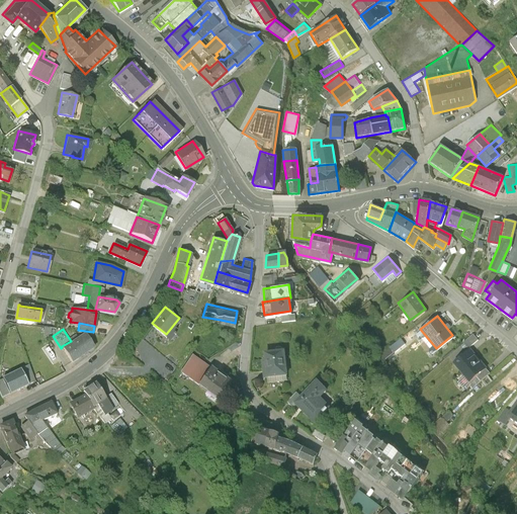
[(93,345),(84,331),(71,341),(62,346),(62,347),(71,360),(93,345)]
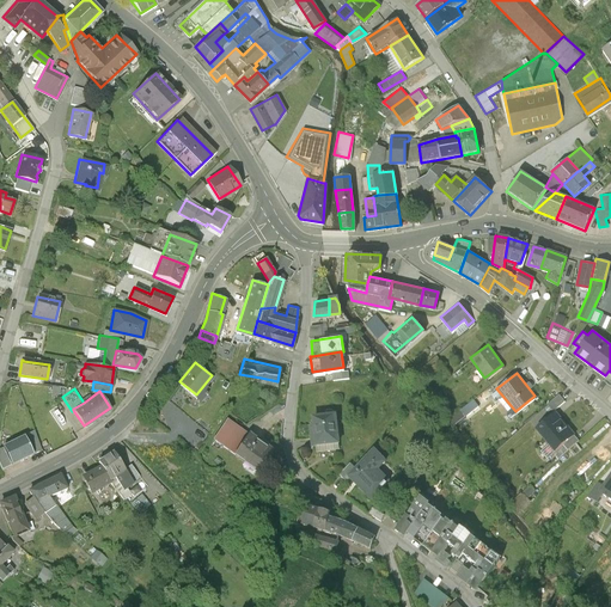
[(323,412),(312,414),(312,422),(309,422),(310,440),(336,437),(334,410),(333,408),(330,406),(328,406),(325,408),(324,409),(323,411),(323,412)]
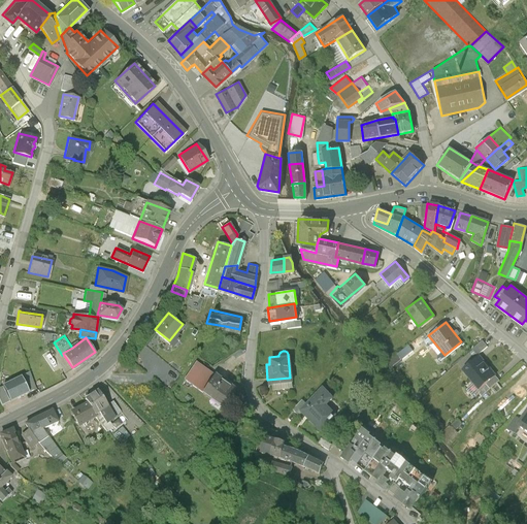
[(494,373),(479,355),(469,362),(467,360),(461,365),(463,368),(462,368),(479,387),(494,373)]
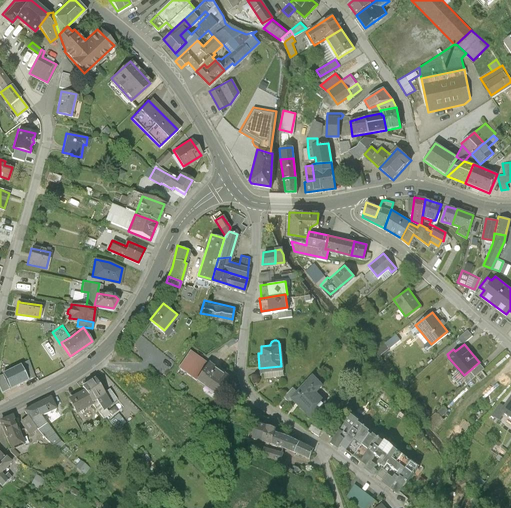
[(196,376),(208,358),(190,346),(178,363),(196,376)]
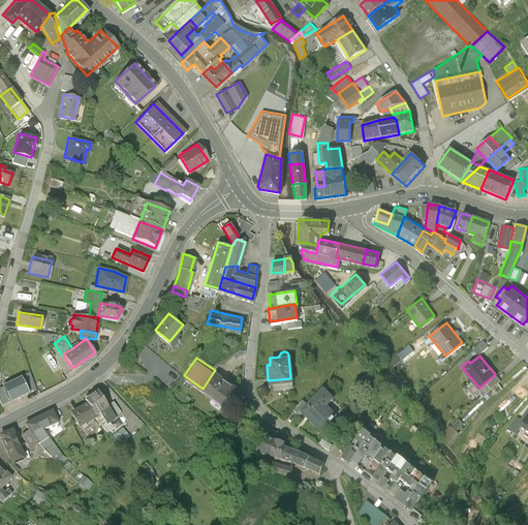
[(222,375),(215,370),(203,389),(223,402),(236,384),(231,381),(230,382),(221,376),(222,375)]
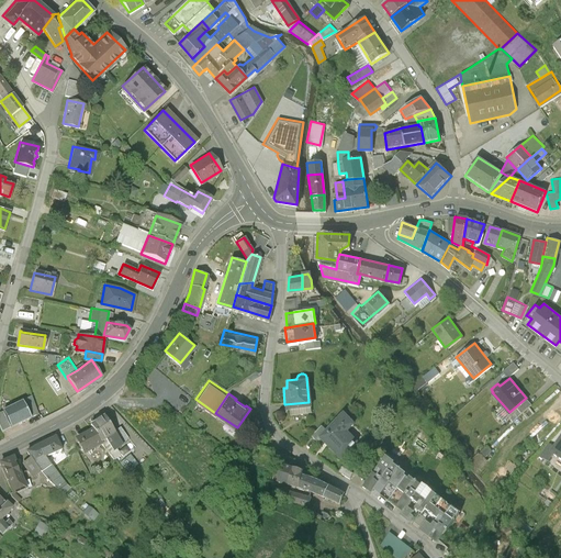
[(31,395),(21,400),(30,415),(36,412),(31,395)]
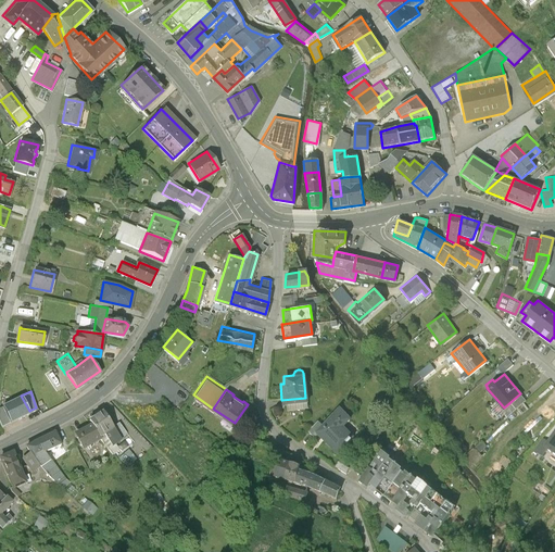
[(10,421),(29,411),(21,396),(2,405),(10,421)]
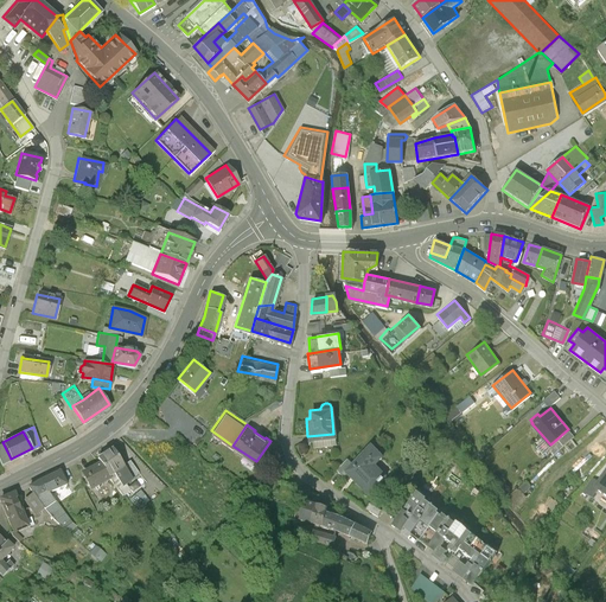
[(381,453),(369,441),(345,465),(352,472),(351,473),(365,488),(381,474),(370,462),(381,453)]
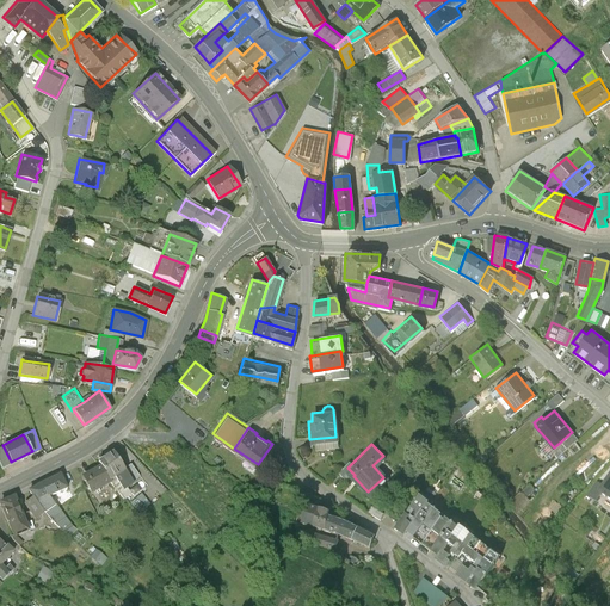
[(11,462),(2,445),(0,445),(0,463),(1,467),(11,462)]
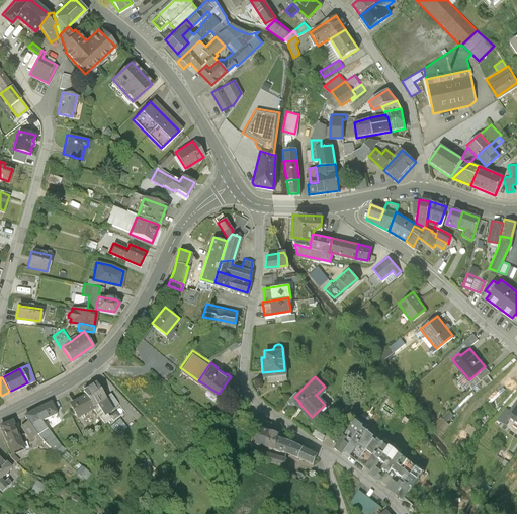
[(83,389),(86,393),(93,403),(97,400),(104,411),(112,405),(95,379),(83,389)]
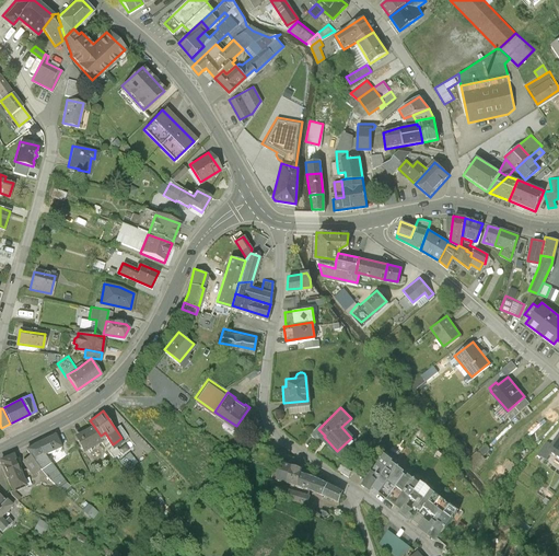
[(101,436),(93,425),(77,433),(85,447),(102,438),(101,436)]
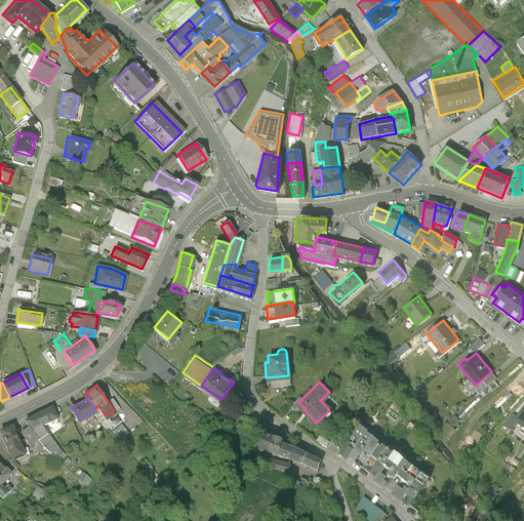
[(523,405),(517,414),(518,415),(515,421),(523,427),(523,405)]
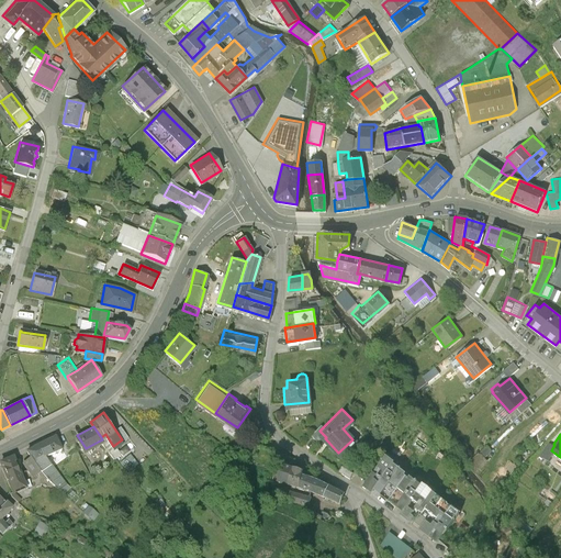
[(26,449),(42,471),(52,466),(44,455),(62,446),(55,435),(38,443),(26,449)]
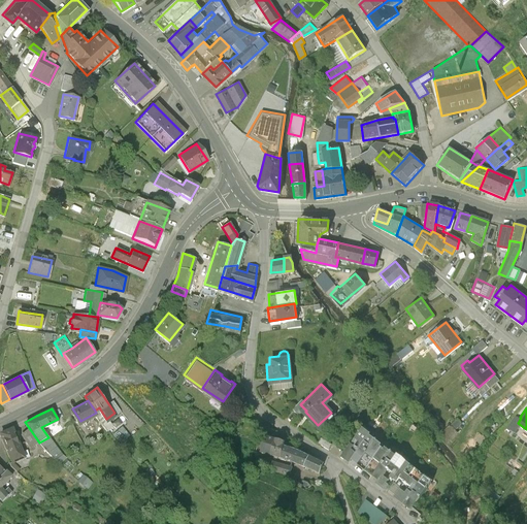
[(357,443),(366,431),(373,422),(366,417),(349,438),(355,443),(354,444),(356,445),(357,443)]
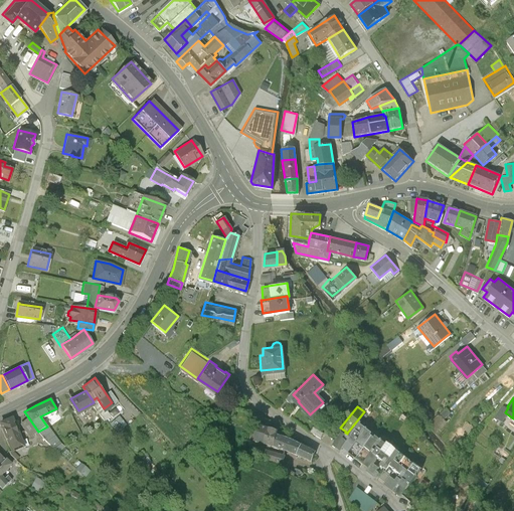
[(119,412),(111,420),(118,429),(127,421),(119,412)]
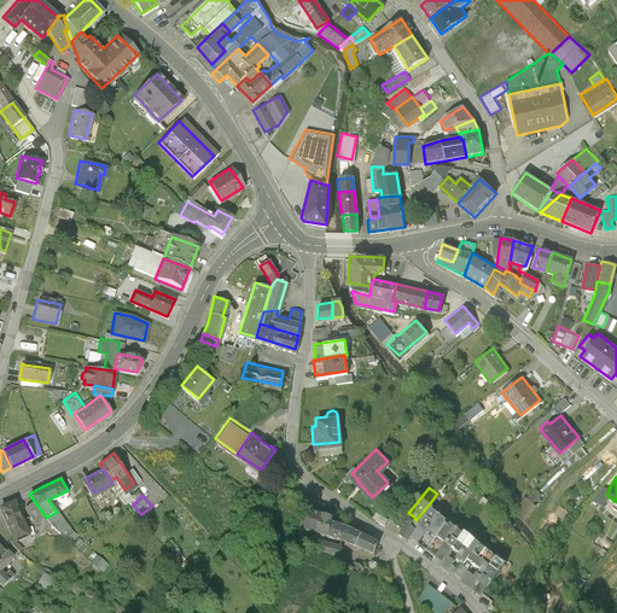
[(13,501),(0,507),(13,539),(33,531),(30,526),(25,529),(13,501)]
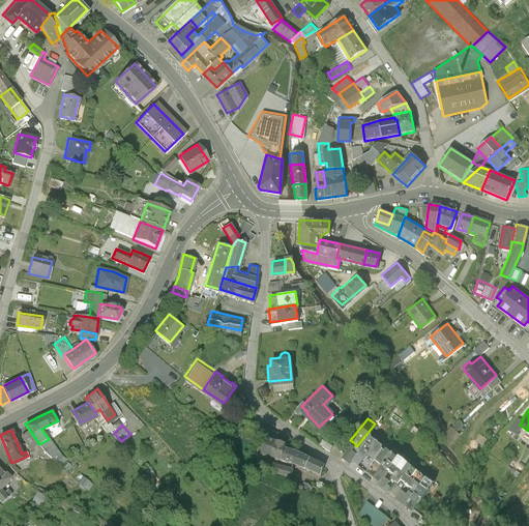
[(381,443),(368,433),(358,444),(373,455),(381,443)]
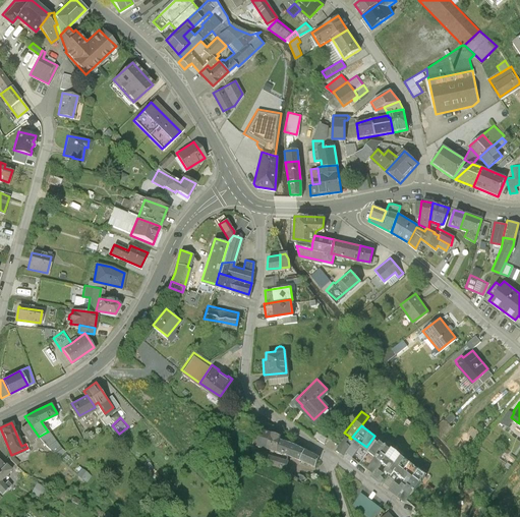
[(275,447),(287,450),(290,439),(278,436),(279,432),(261,426),(256,441),(275,447)]
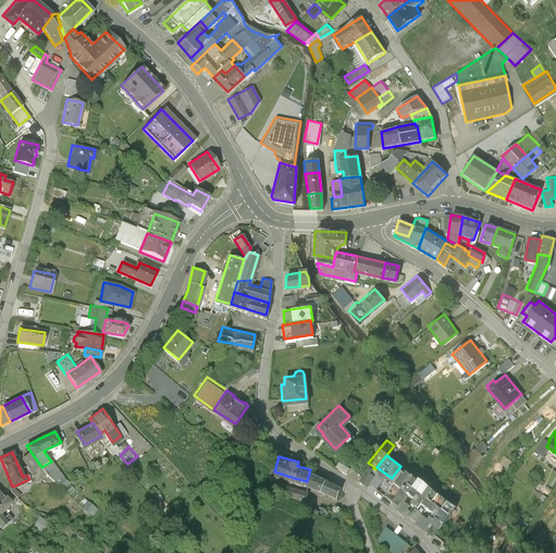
[(64,476),(51,462),(41,467),(49,475),(57,482),(64,476)]
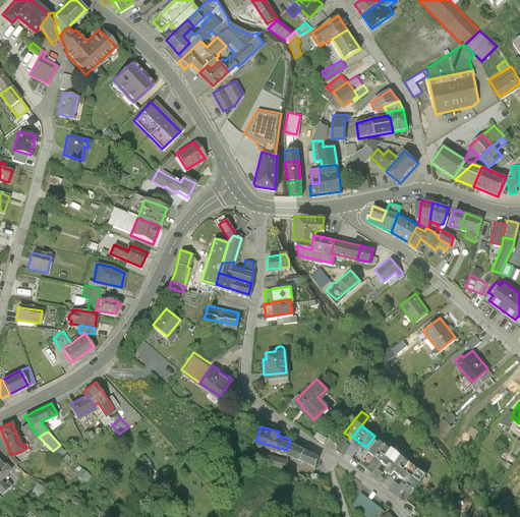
[(388,447),(374,436),(366,447),(380,457),(388,447)]
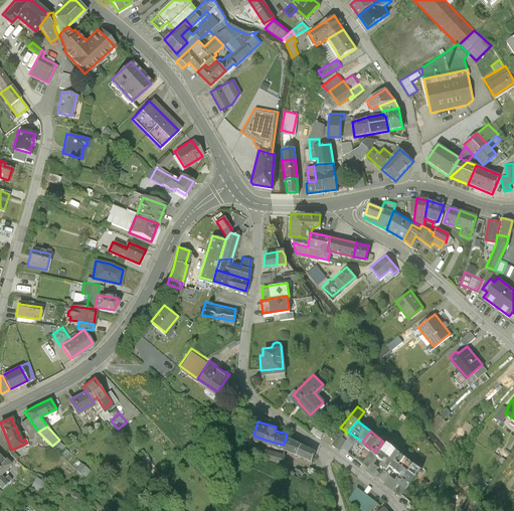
[(313,448),(287,434),(284,445),(309,456),(313,448)]
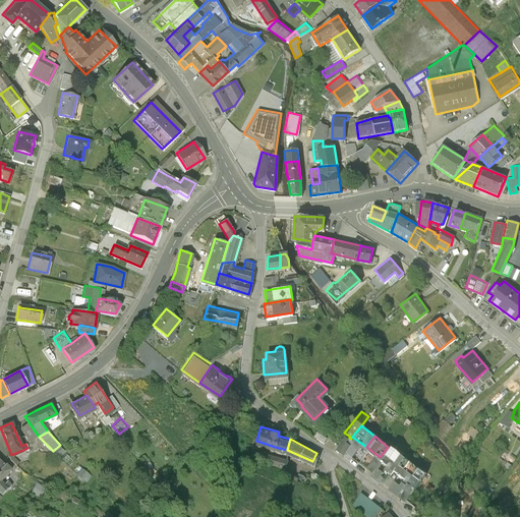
[(390,444),(388,447),(380,457),(379,458),(381,459),(382,458),(385,461),(384,463),(387,466),(398,451),(390,444)]
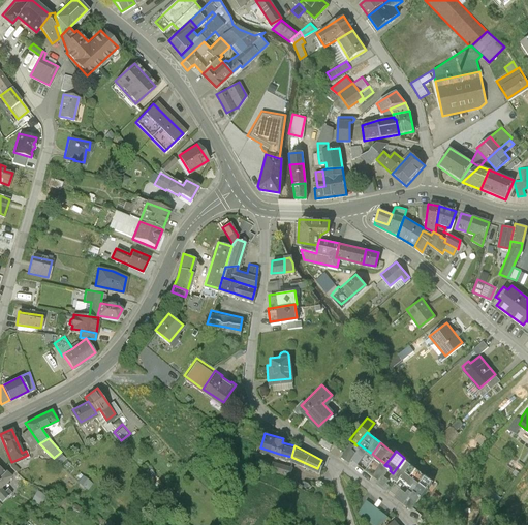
[(413,465),(404,458),(393,473),(397,475),(394,480),(400,484),(403,479),(408,472),(413,465)]
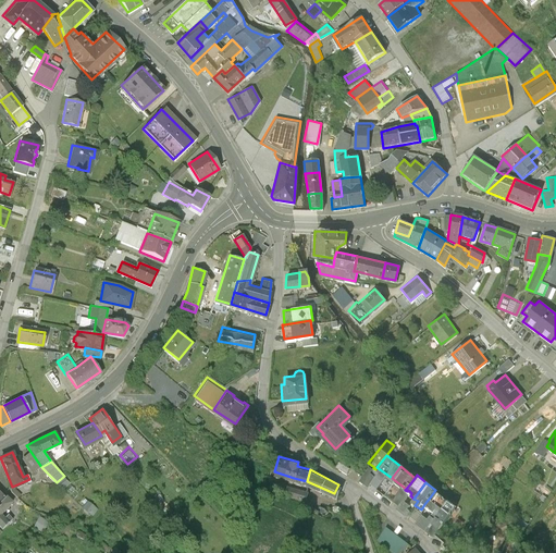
[(4,495),(3,498),(0,500),(0,525),(1,527),(8,521),(11,518),(7,514),(3,517),(0,515),(0,513),(11,501),(4,495)]
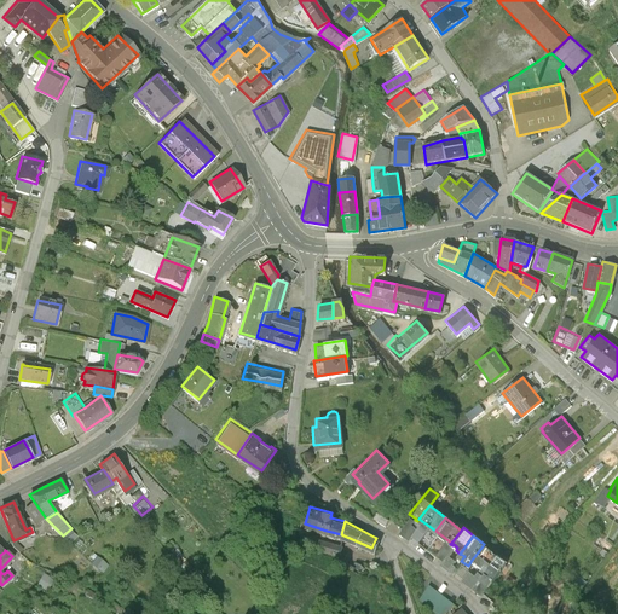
[(489,561),(478,552),(472,560),(474,562),(474,561),(479,565),(477,567),(481,569),(489,561)]
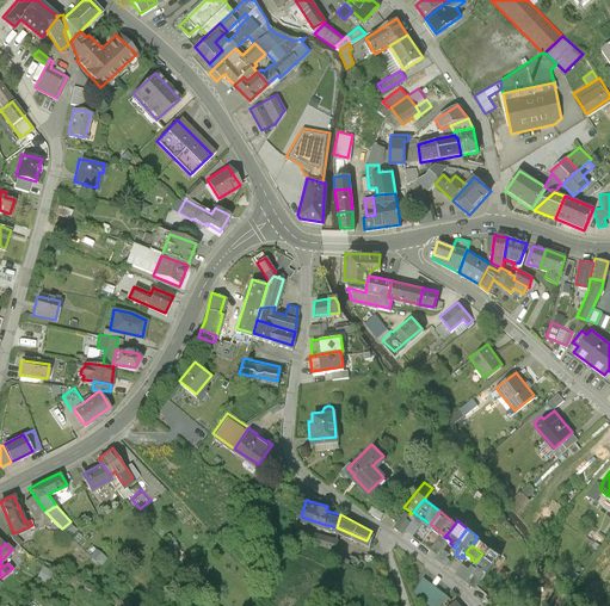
[(488,545),(482,554),(475,562),(481,567),(480,568),(482,569),(497,551),(488,545)]
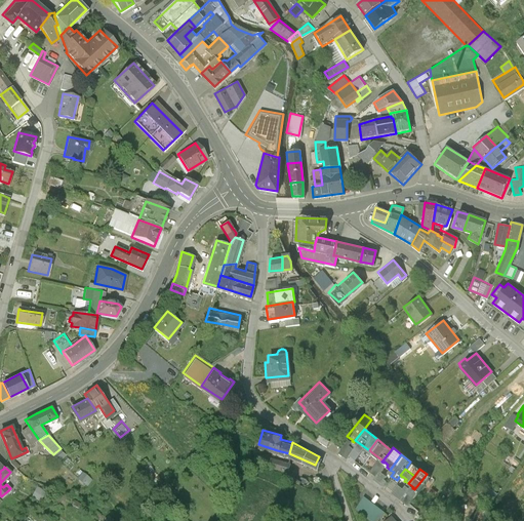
[(44,489),(36,485),(31,495),(39,499),(44,489)]
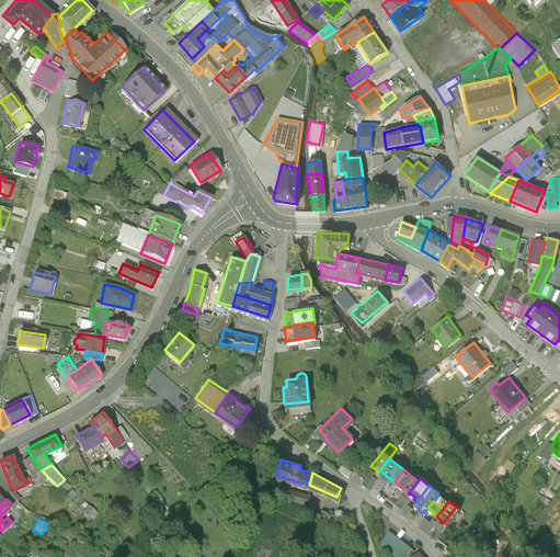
[(410,543),(387,524),(377,537),(399,553),(410,543)]
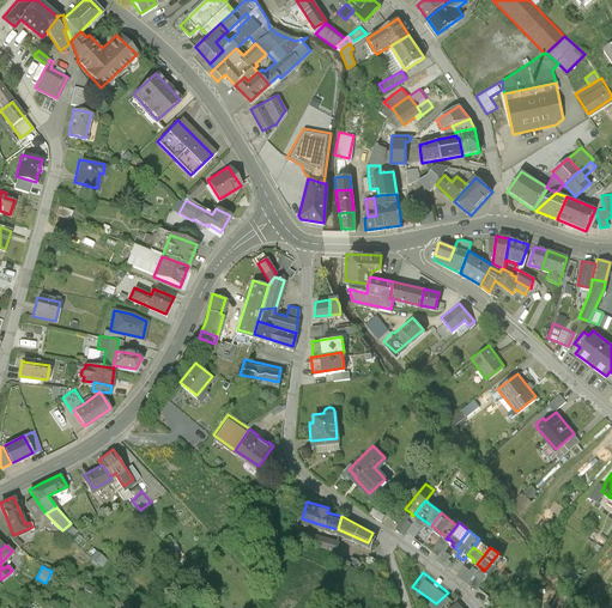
[(464,607),(455,597),(442,607),(464,607)]
